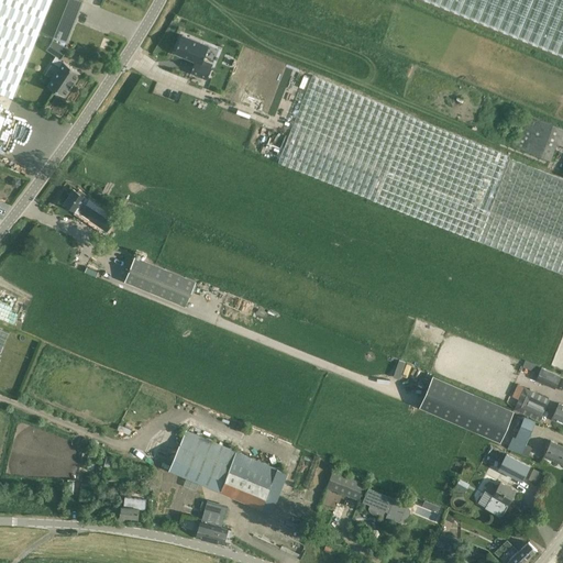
[(0,0),(0,92),(13,98),(40,32),(66,43),(84,1),(80,0),(0,0)]
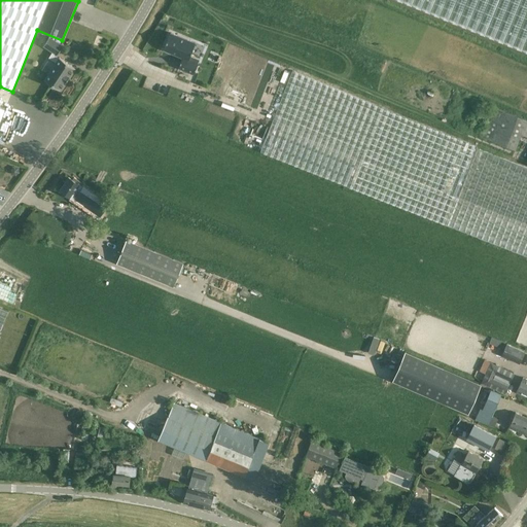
[(526,0),(398,0),(526,51),(526,0)]
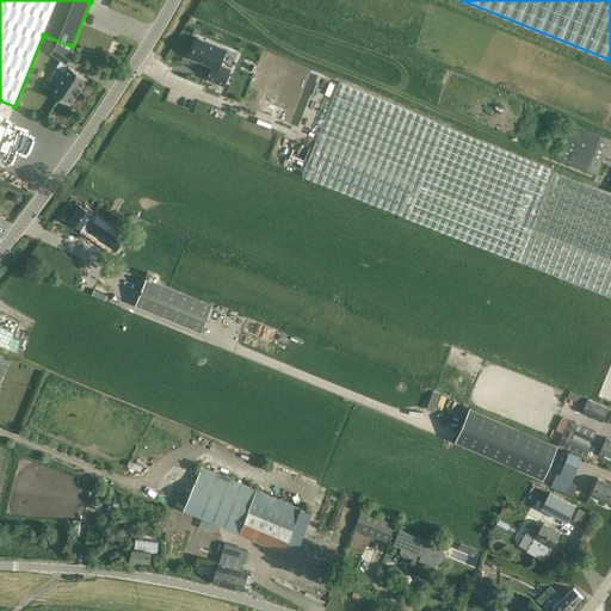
[(224,86),(232,69),(221,65),(227,50),(197,38),(190,57),(211,67),(207,79),(224,86)]
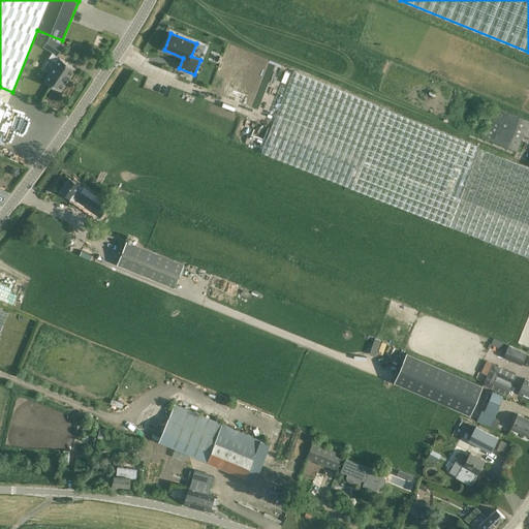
[(44,81),(61,91),(75,68),(59,58),(56,56),(57,55),(63,47),(50,37),(43,47),(44,47),(53,52),(49,58),(56,63),(45,80),(44,81)]
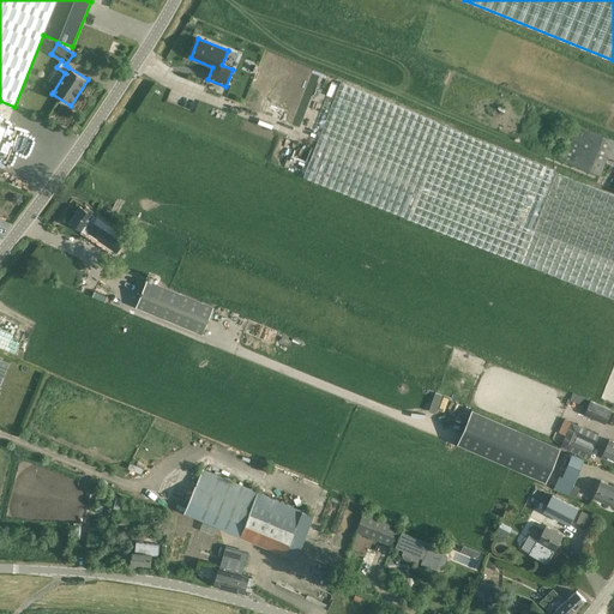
[(403,217),(613,299),(613,196),(553,173),(553,169),(341,83),(304,178),(403,217)]
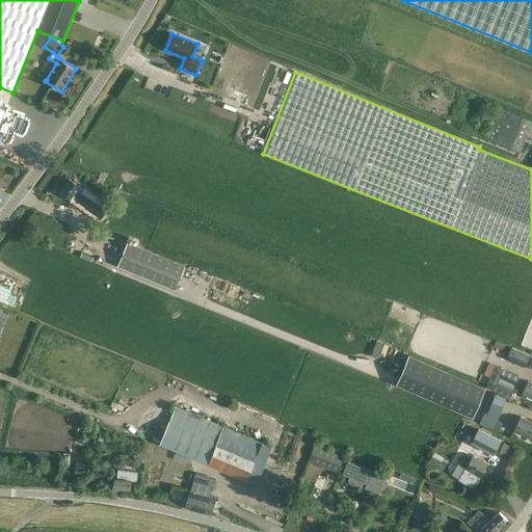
[(485,138),(521,151),(526,134),(531,136),(531,120),(496,108),(485,138)]
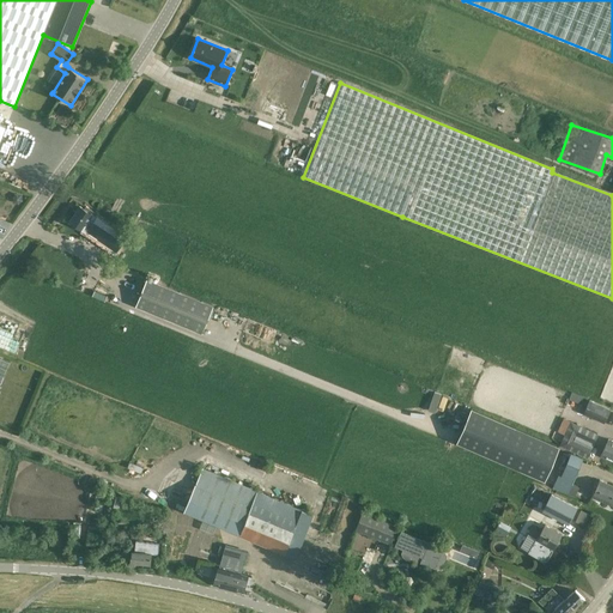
[(111,240),(116,243),(122,235),(91,214),(93,212),(85,206),(84,208),(80,207),(70,222),(87,234),(90,229),(109,241),(111,240)]
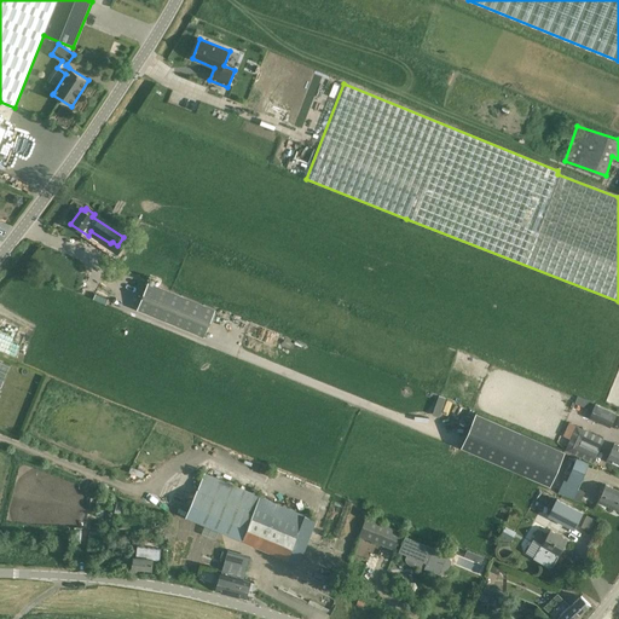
[(204,336),(215,310),(149,282),(137,308),(204,336)]
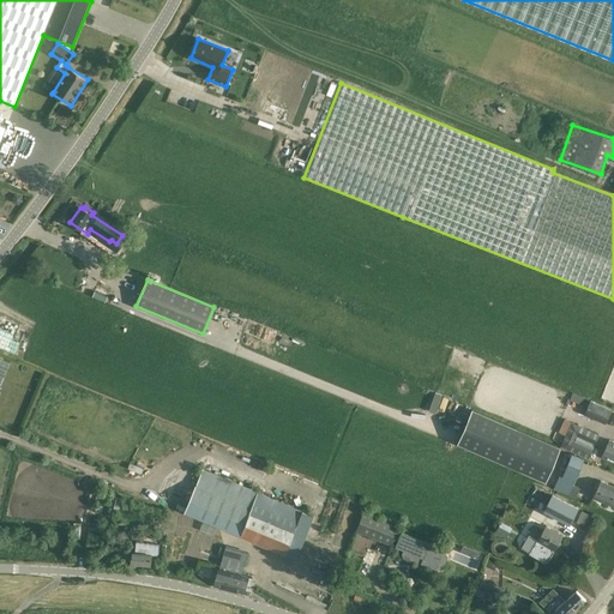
[(246,332),(262,336),(264,324),(248,320),(246,332)]
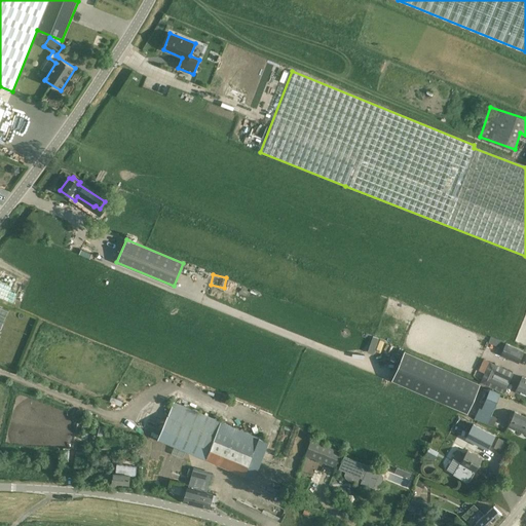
[(499,354),(519,363),(524,351),(505,343),(499,354)]
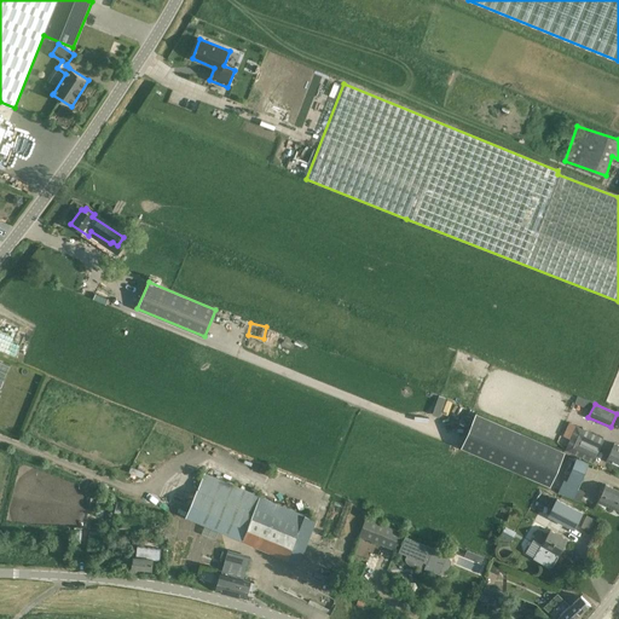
[(475,414),(461,446),(550,485),(565,452),(475,414)]
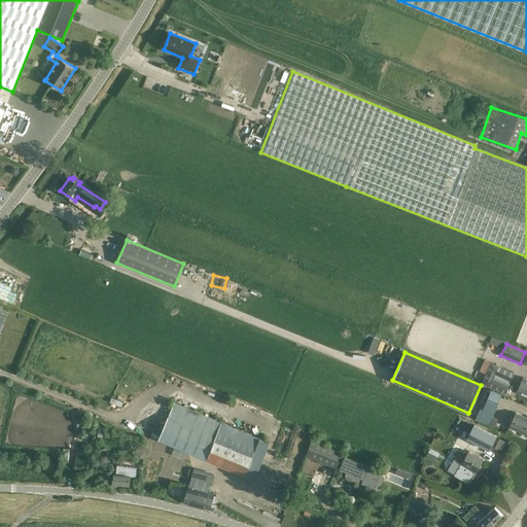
[(501,392),(504,394),(508,385),(494,378),(495,376),(511,383),(515,374),(490,362),(481,383),(490,387),(501,392)]
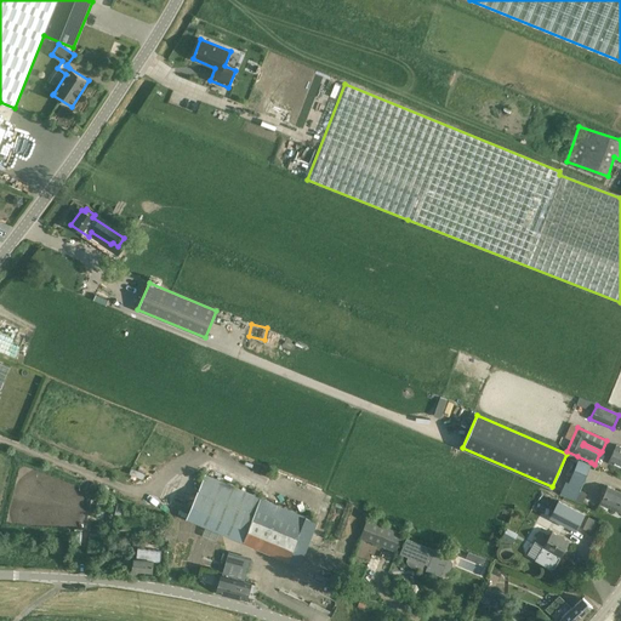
[(609,462),(620,466),(620,448),(617,445),(609,462)]
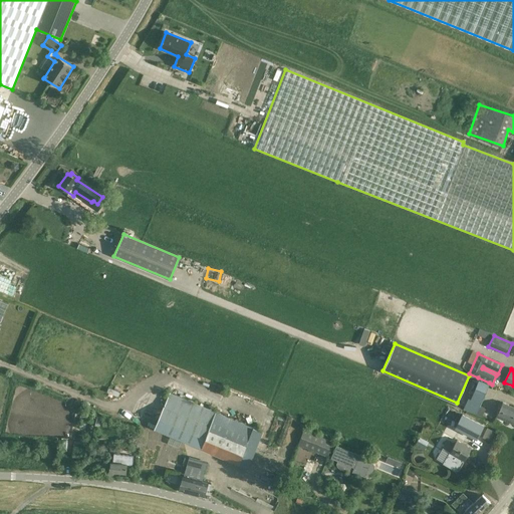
[(473,392),(483,397),(486,390),(489,382),(478,377),(475,384),(473,392)]
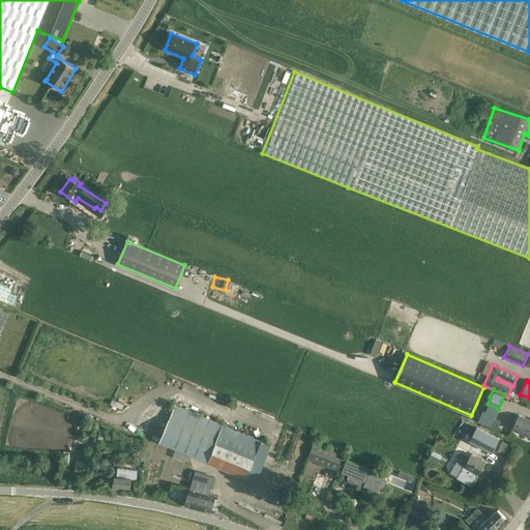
[(223,424),(175,405),(158,442),(206,463),(223,424)]
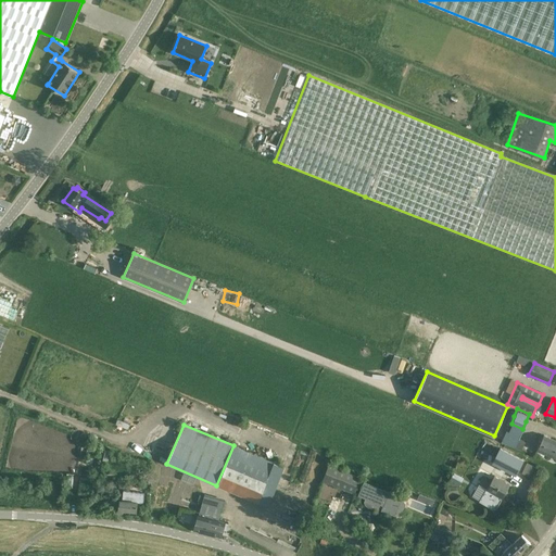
[(526,440),(506,432),(502,442),(521,451),(526,440)]
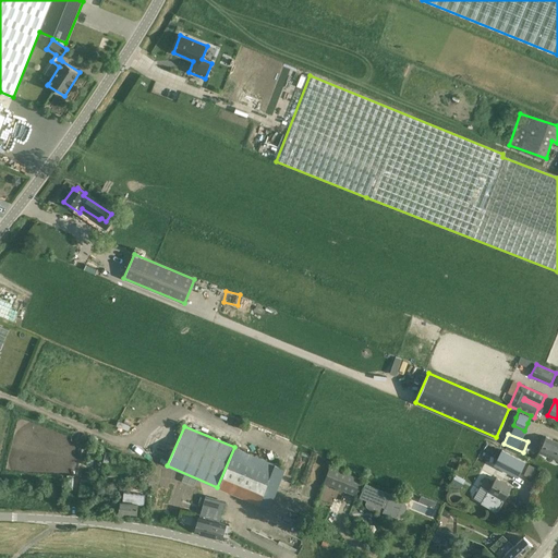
[(540,451),(557,460),(557,443),(546,437),(540,451)]
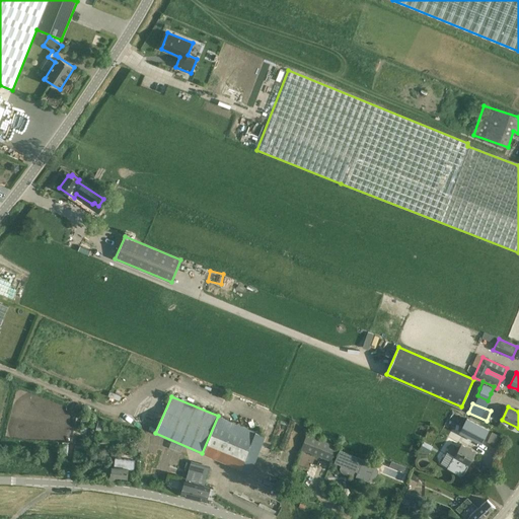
[(266,436),(218,416),(202,453),(249,475),(266,436)]
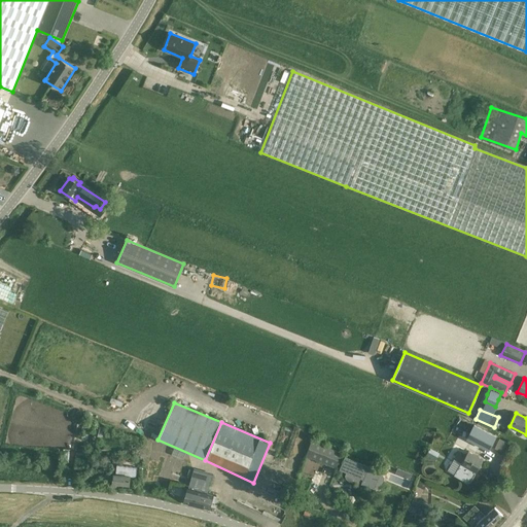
[(466,438),(489,450),(496,435),(473,424),(466,438)]
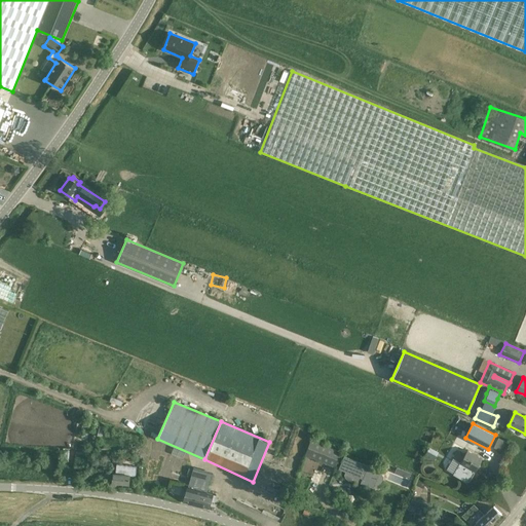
[(498,438),(493,448),(501,451),(505,442),(498,438)]
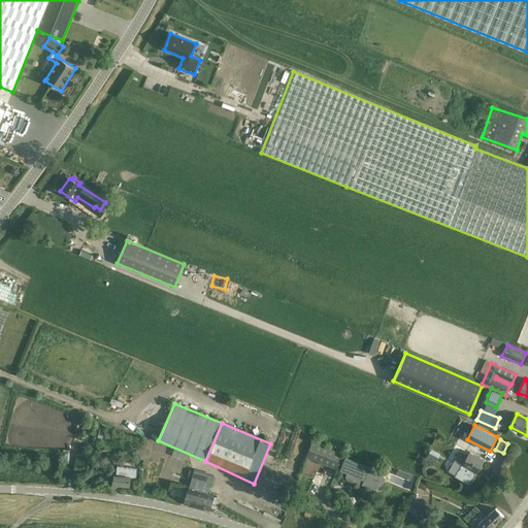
[(308,460),(336,469),(341,453),(315,443),(308,460)]
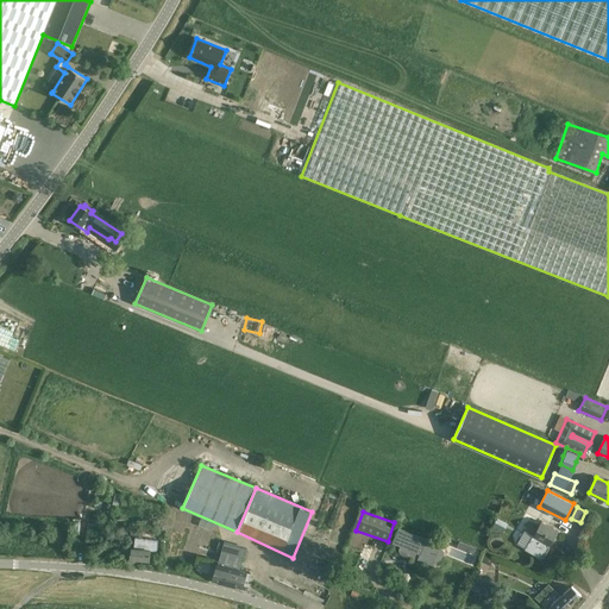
[(73,519),(73,550),(86,550),(86,537),(80,537),(80,519),(73,519)]
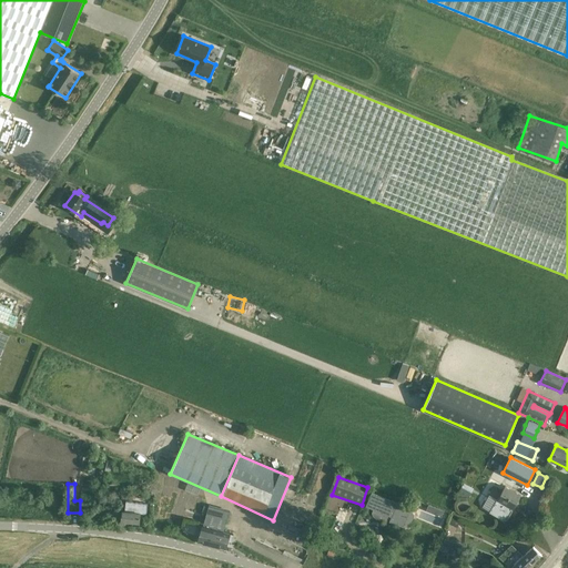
[(501,519),(503,519),(504,519),(505,519),(506,519),(508,518),(511,510),(510,509),(511,508),(513,509),(520,496),(504,486),(501,492),(493,487),(488,494),(497,498),(489,513),(501,519)]
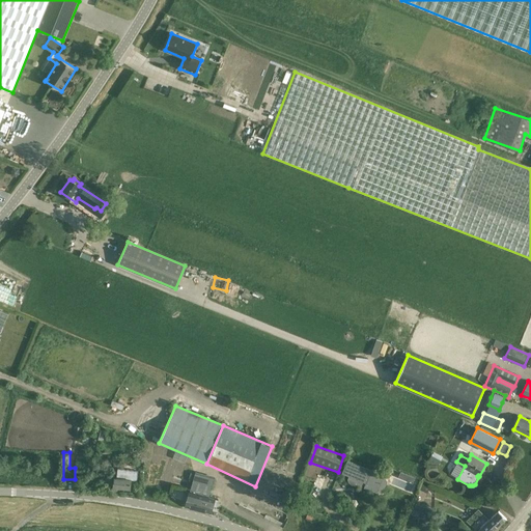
[(76,476),(88,476),(89,455),(76,455),(76,476)]
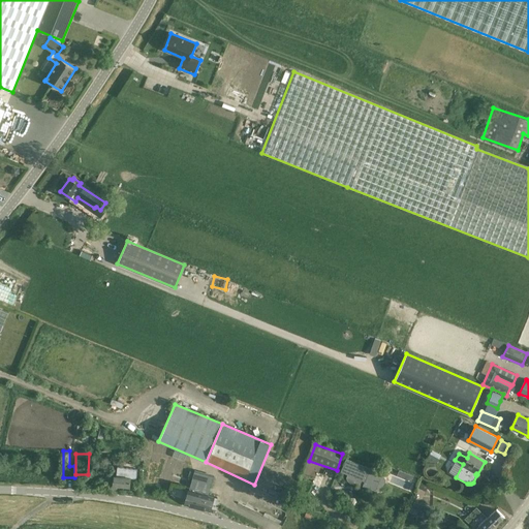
[(382,474),(346,459),(341,471),(347,474),(346,477),(347,480),(350,484),(353,485),(356,484),(375,492),(379,491),(381,490),(384,488),(385,483),(385,479),(385,477),(382,474)]
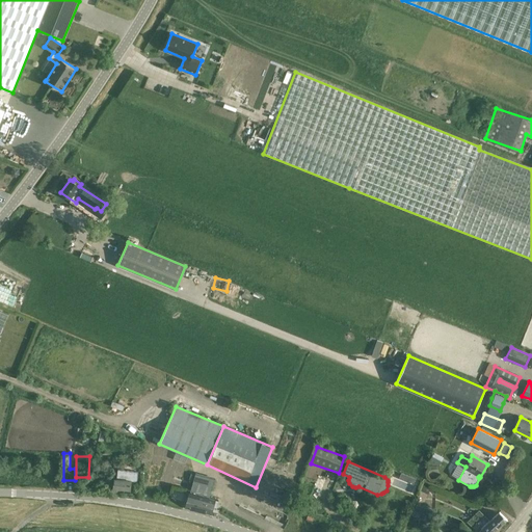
[(111,493),(116,493),(117,489),(130,491),(131,481),(126,480),(126,474),(116,474),(116,479),(114,479),(113,489),(111,489),(111,493)]
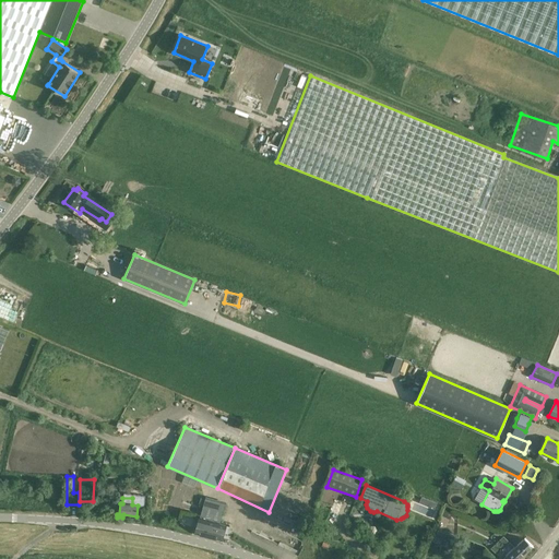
[(225,504),(205,499),(195,534),(222,540),(224,533),(226,533),(228,525),(221,523),(225,504)]
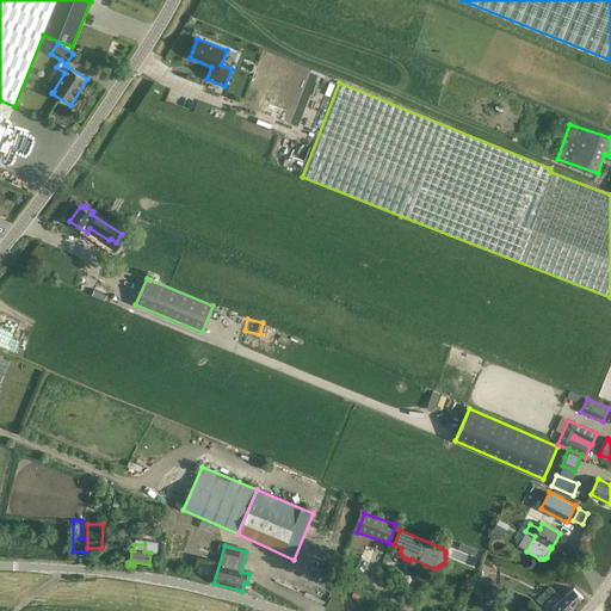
[(455,545),(450,556),(474,567),(479,557),(455,545)]
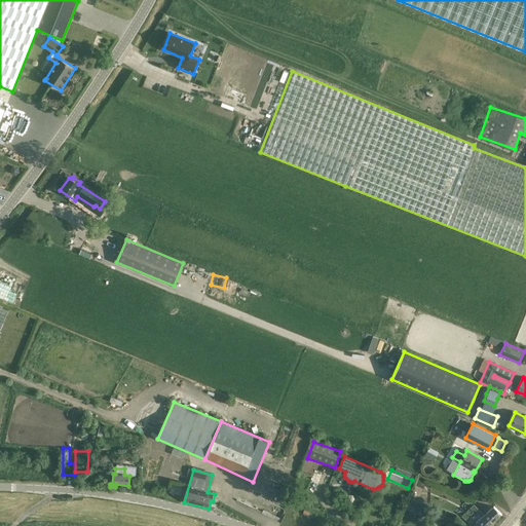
[(408,510),(425,517),(429,505),(412,498),(408,510)]
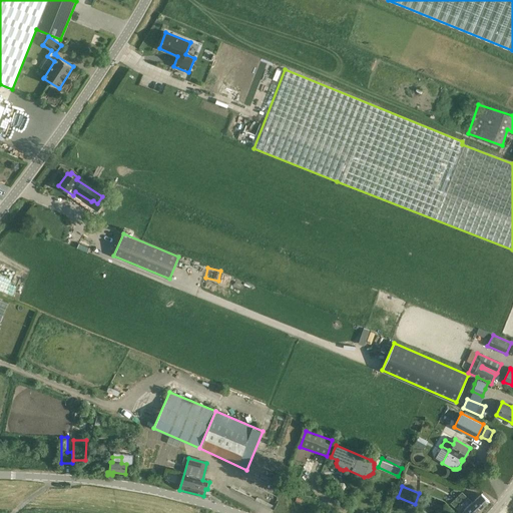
[(458,512),(476,512),(489,501),(482,494),(473,503),(467,498),(455,510),(458,512)]
